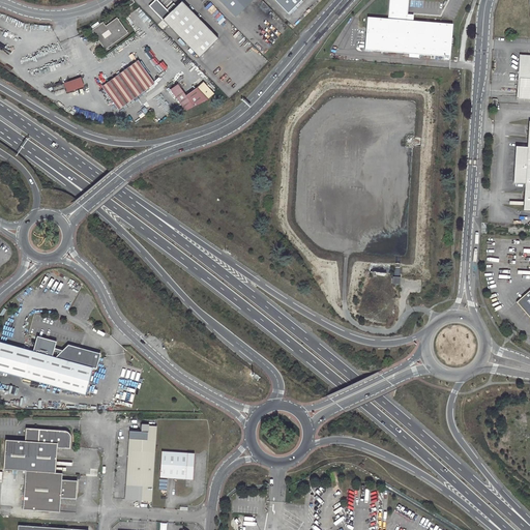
[(155,0),(149,6),(200,57),(218,38),(182,1),(177,6),(174,3),(168,10),(157,0),(155,0)]
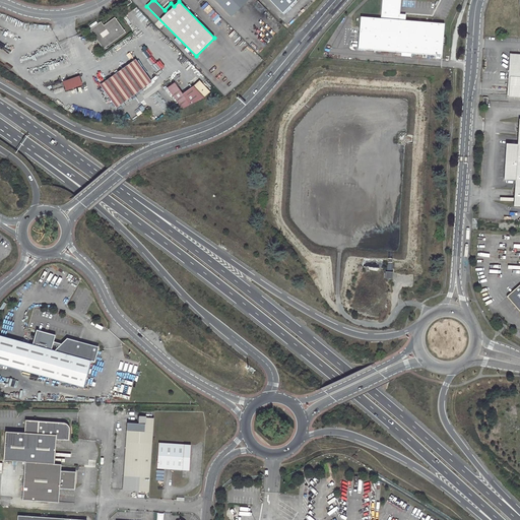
[(215,0),(232,16),(248,0),(215,0)]
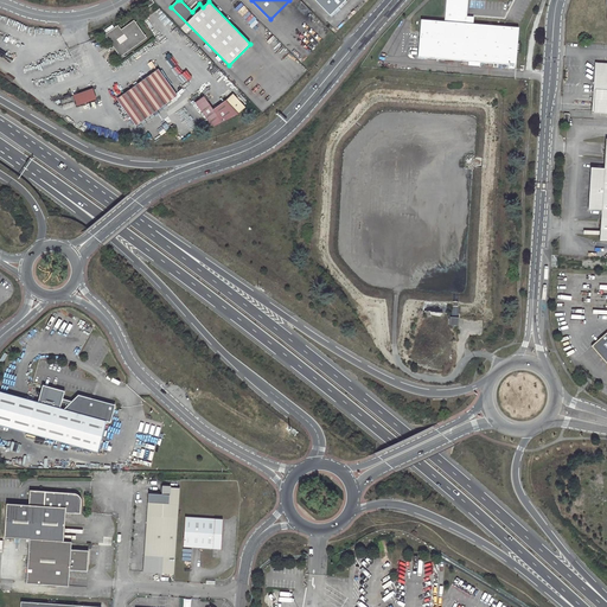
[(419,57),(517,65),(519,29),(474,24),(474,17),(468,17),(468,0),(446,0),(446,21),(422,20),(419,57)]
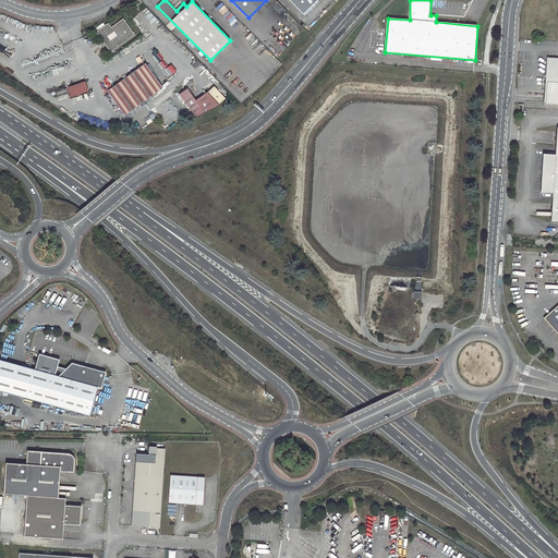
[(135,35),(123,19),(111,27),(109,23),(97,32),(111,51),(135,35)]
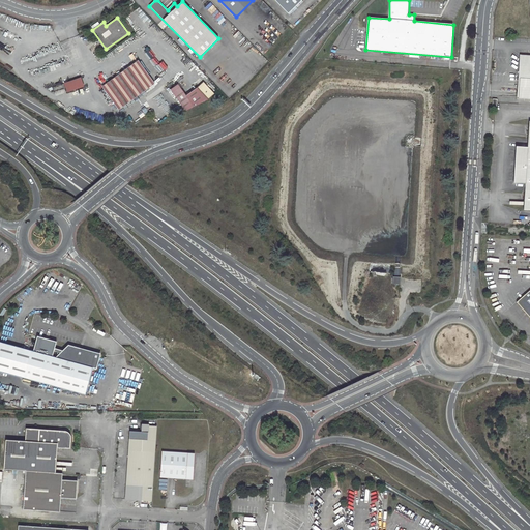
[(529,55),(520,55),(519,74),(518,84),(519,84),(518,98),(520,98),(519,105),(529,105),(529,55)]
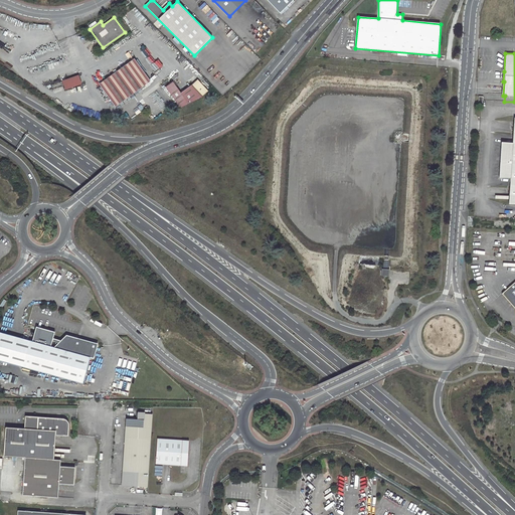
[(135,61),(102,84),(116,104),(148,79),(135,61)]
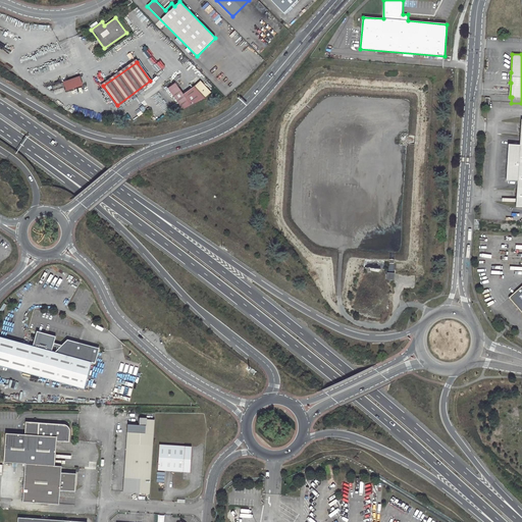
[(66,87),(80,82),(77,76),(64,82),(66,87)]
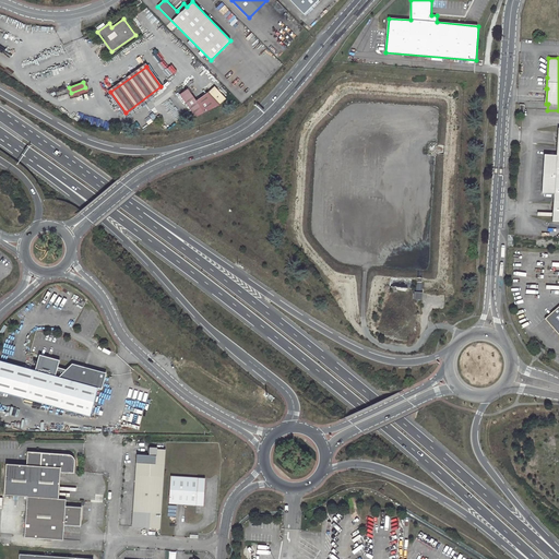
[(188,88),(180,94),(197,117),(219,105),(227,98),(215,86),(209,92),(197,100),(188,88)]
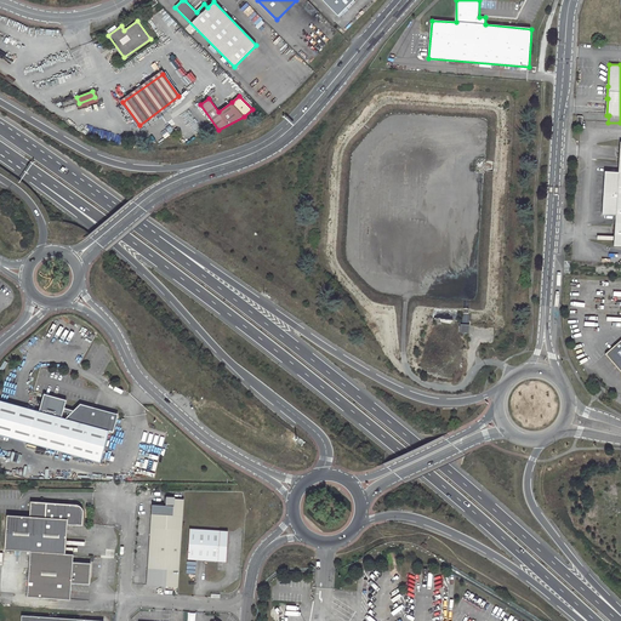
[(605,171),(603,214),(615,215),(614,245),(620,245),(620,141),(620,142),(619,172),(605,171)]
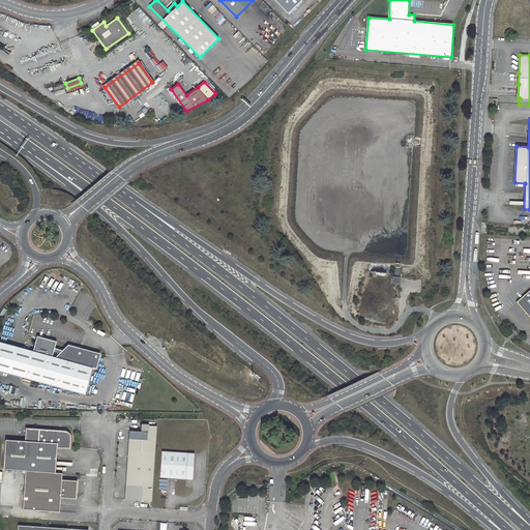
[(529,290),(517,302),(529,317),(529,290)]
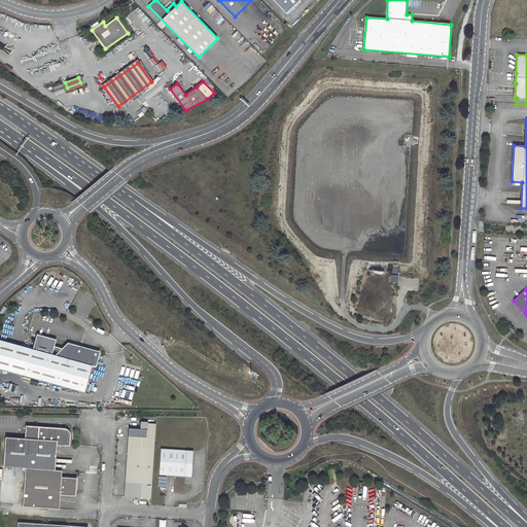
[(512,326),(506,321),(503,324),(507,329),(512,326)]
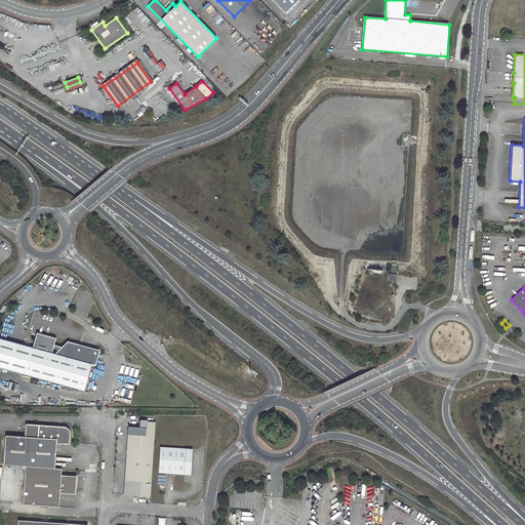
[(54,338),(36,333),(32,349),(51,354),(52,349),(53,346),(54,338)]
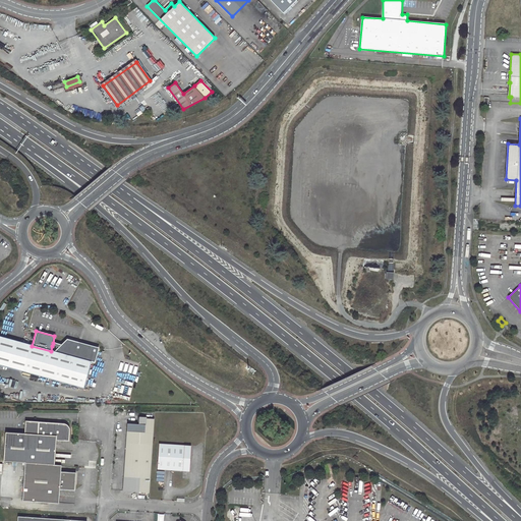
[(0,364),(22,371),(29,346),(0,337),(0,364)]
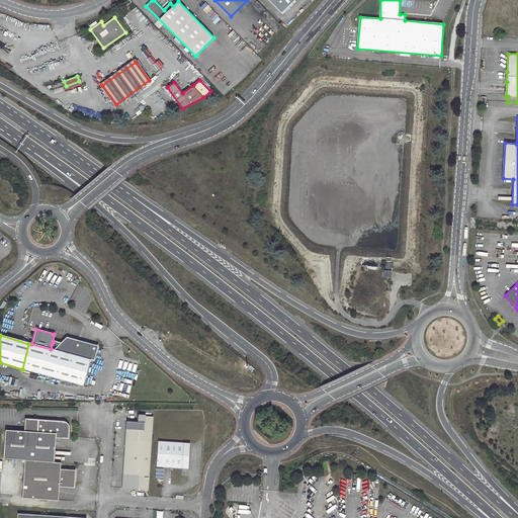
[(22,369),(83,386),(90,359),(94,360),(94,356),(93,354),(92,354),(92,353),(92,352),(94,352),(95,351),(96,351),(96,350),(96,348),(96,347),(95,346),(94,345),(92,345),(91,346),(90,347),(89,347),(87,347),(85,343),(82,345),(80,344),(80,343),(79,343),(78,341),(66,338),(61,343),(58,345),(54,350),(51,349),(31,344),(29,343),(28,344),(22,369)]
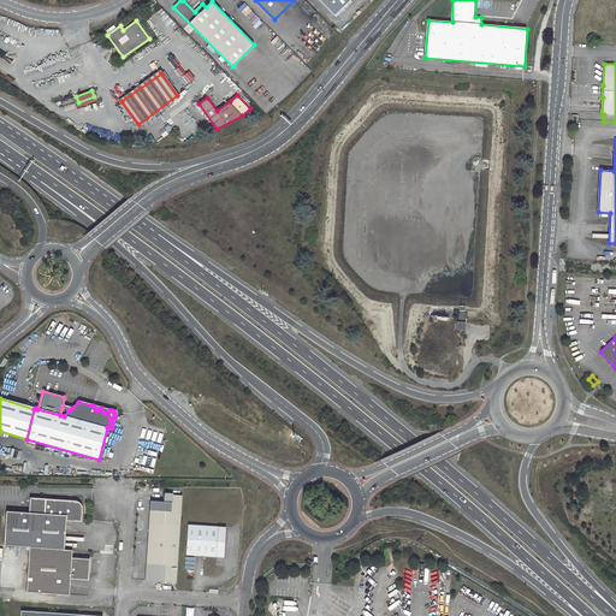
[(176,584),(182,497),(172,496),(173,495),(165,495),(164,503),(150,502),(149,519),(147,562),(144,581),(176,584)]
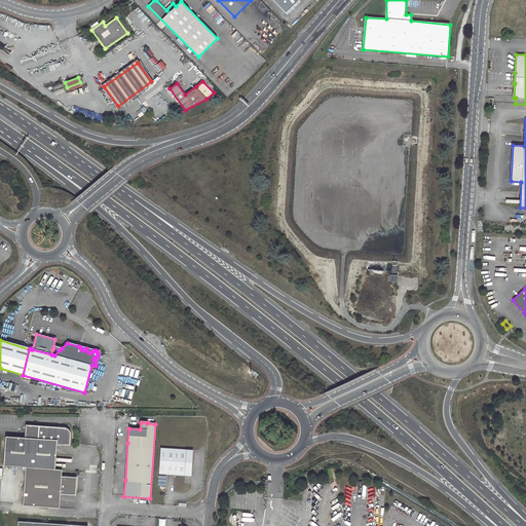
[(26,466),(54,468),(57,444),(70,445),(70,434),(70,431),(69,430),(68,428),(65,427),(25,424),(25,437),(5,436),(3,465),(26,466)]
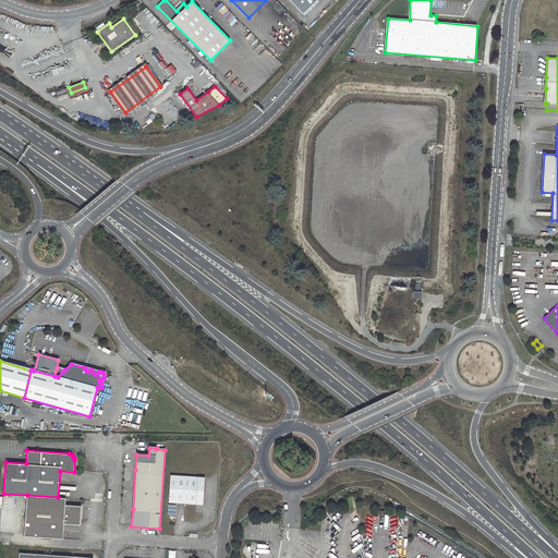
[(168,504),(202,507),(205,478),(170,476),(168,504)]
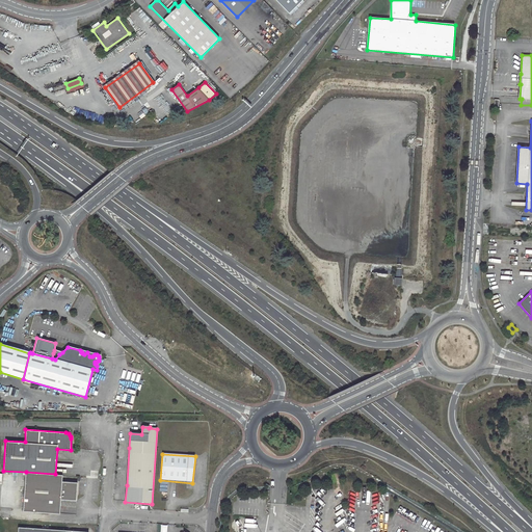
[(55,474),(26,472),(23,511),(60,513),(61,500),(76,501),(78,482),(62,481),(62,475),(55,474)]
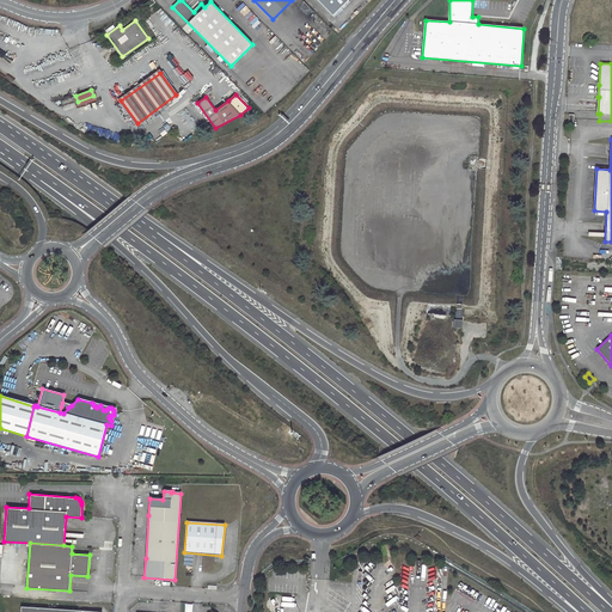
All buildings are outlined.
